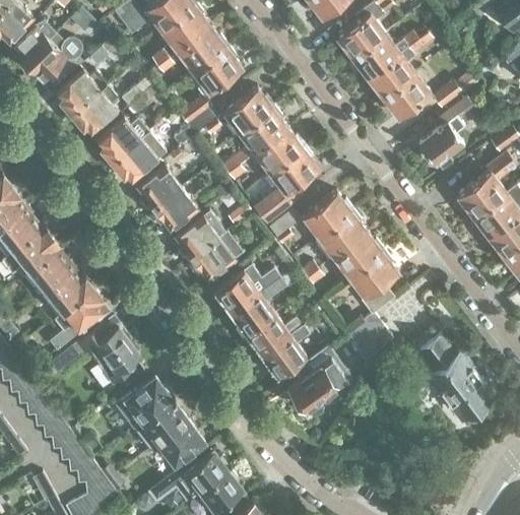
[(34,17),(15,0),(0,15),(0,35),(1,34),(10,42),(34,17)]
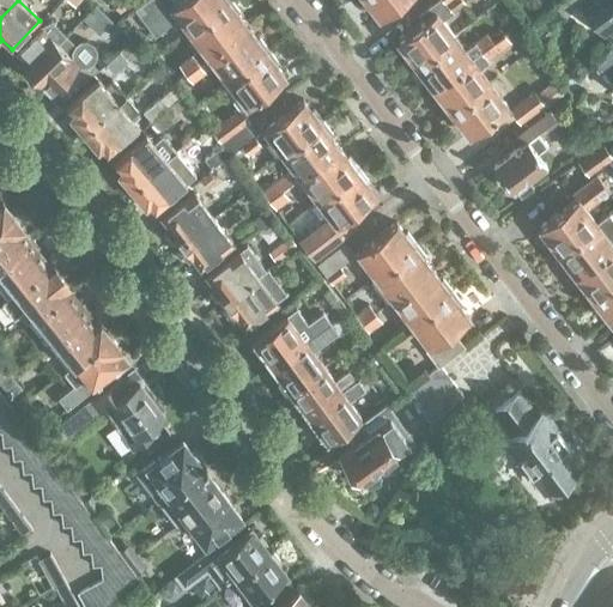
[(0,0),(0,18),(18,0),(0,0)]
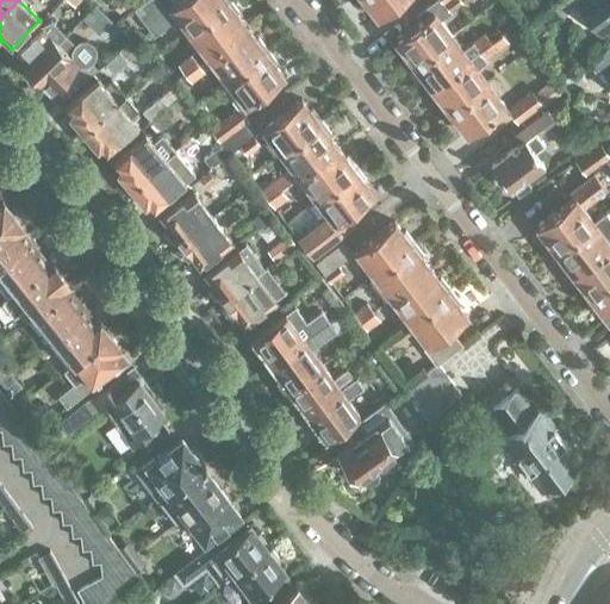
[(74,11),(83,0),(70,0),(67,4),(74,11)]
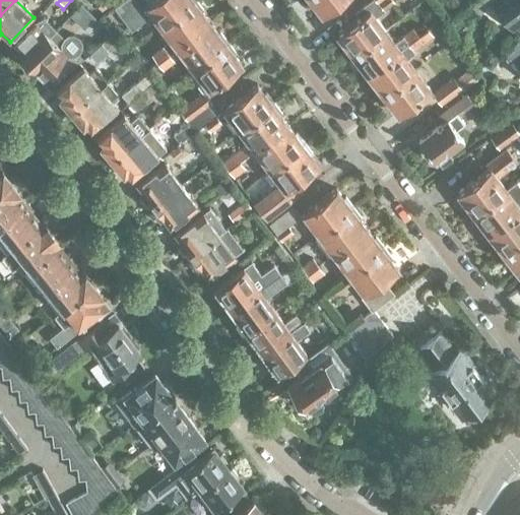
[(100,11),(115,0),(93,0),(92,2),(100,11)]
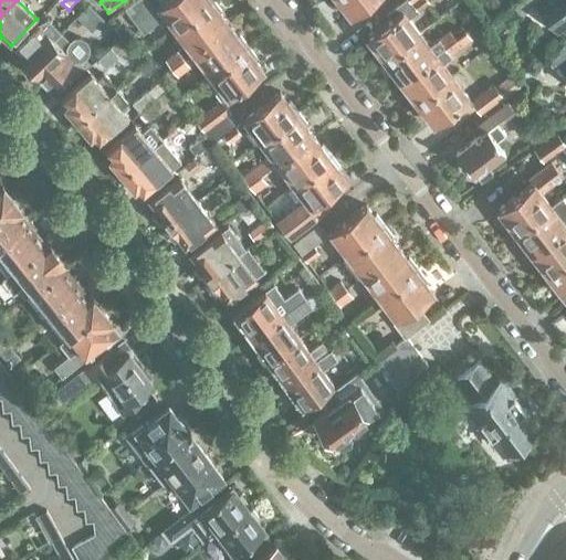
[(144,34),(166,18),(175,30),(211,2),(209,0),(166,0),(160,4),(157,0),(136,0),(125,10),(144,34)]
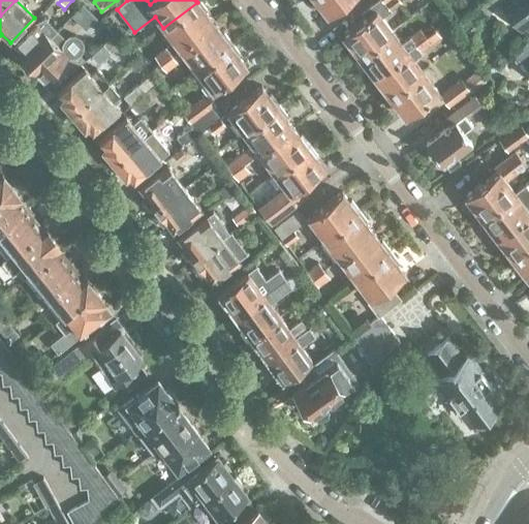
[(328,17),(349,0),(311,0),(318,8),(319,7),(328,17)]
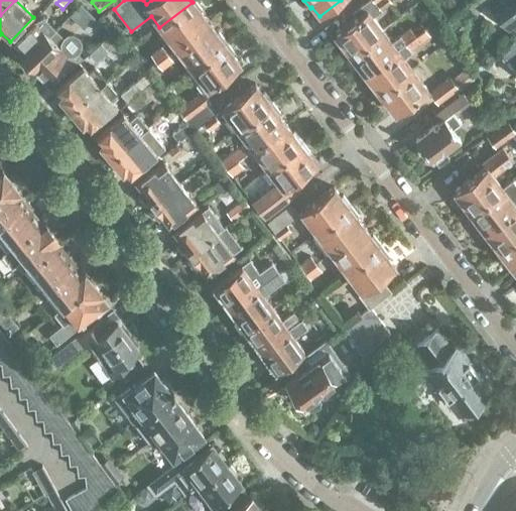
[(335,36),(342,45),(340,47),(348,57),(382,32),(372,18),(379,13),(379,14),(389,6),(384,0),(369,0),(374,6),(335,36)]
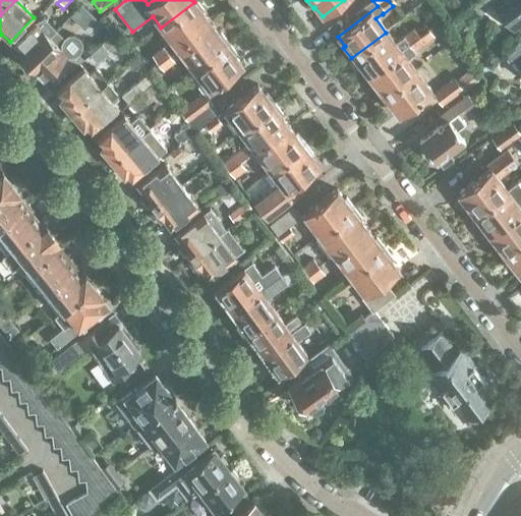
[(513,32),(520,24),(520,0),(480,0),(472,7),(479,17),(495,6),(513,32)]
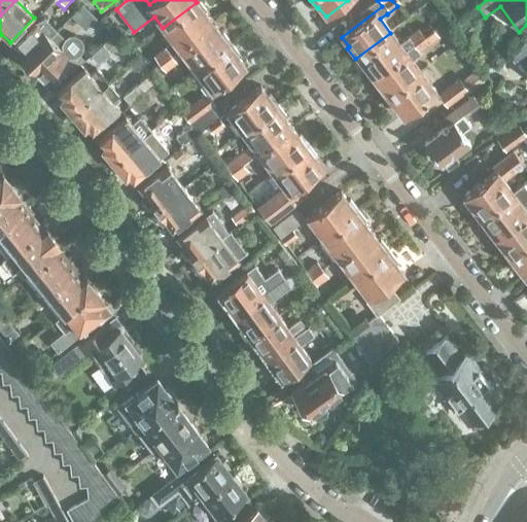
[(204,12),(197,2),(163,28),(174,42),(154,57),(161,64),(211,25),(203,13),(204,12)]
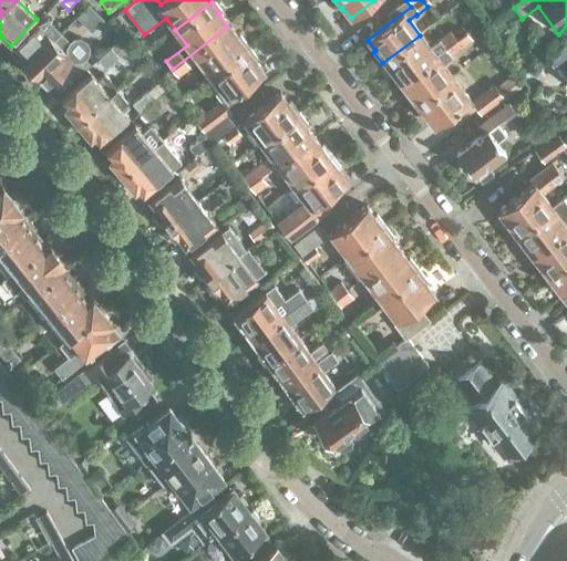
[(79,16),(91,30),(103,21),(91,6),(79,16)]
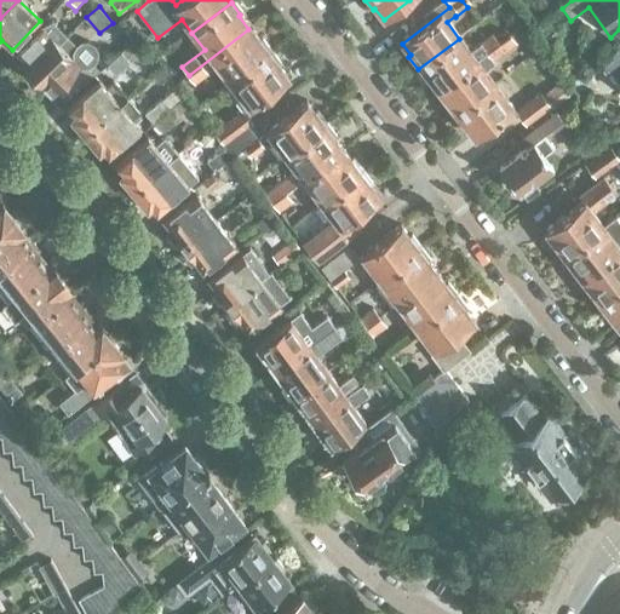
[(29,76),(59,49),(67,41),(51,26),(41,30),(13,57),(21,64),(19,66),(29,76)]
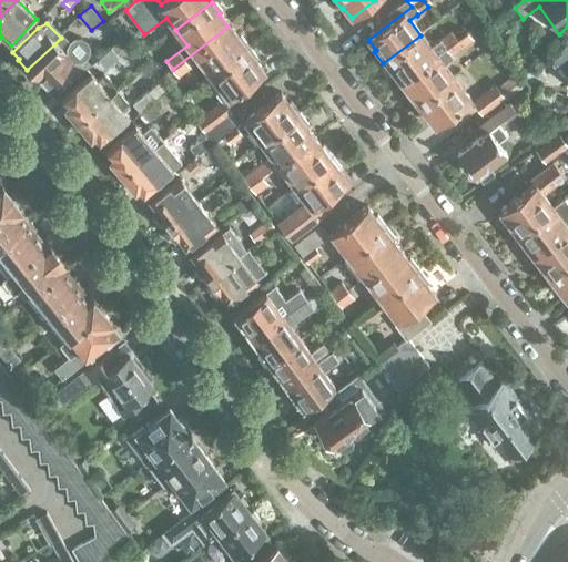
[(201,63),(211,75),(247,49),(240,38),(237,39),(227,27),(173,69),(181,79),(193,69),(193,70),(201,63)]
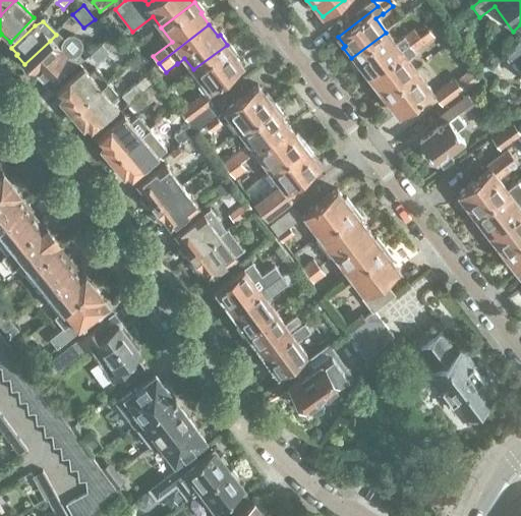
[(396,45),(386,33),(351,58),(359,69),(361,67),(368,76),(418,39),(412,32),(401,40),(401,41),(396,45)]
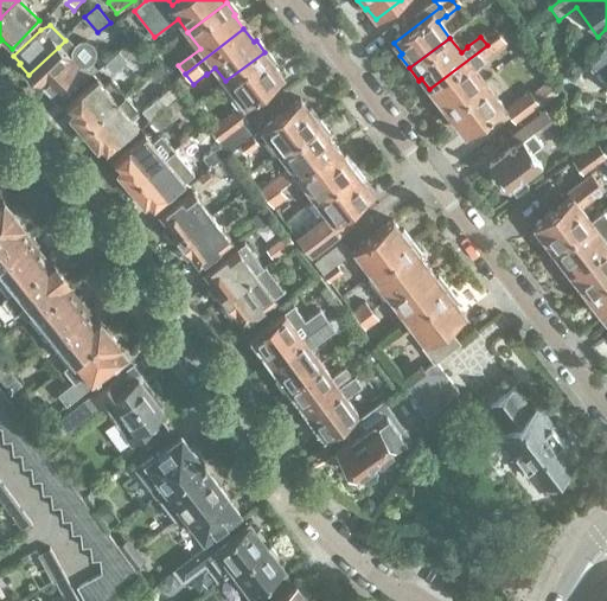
[(429,89),(438,100),(435,102),(445,114),(485,83),(467,62),(474,56),(481,65),(506,46),(499,37),(487,46),(487,45),(429,89)]
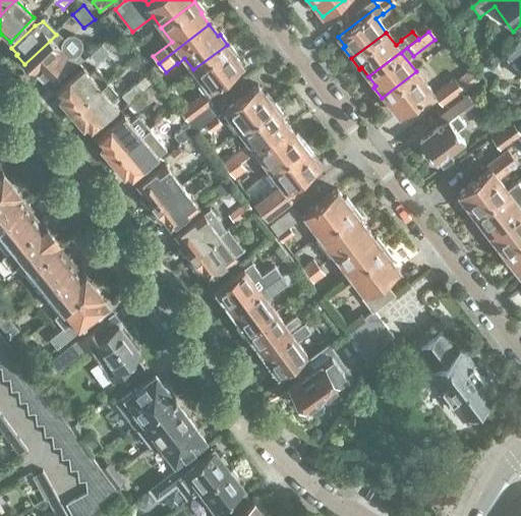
[(112,34),(97,48),(89,56),(96,63),(120,42),(112,34)]
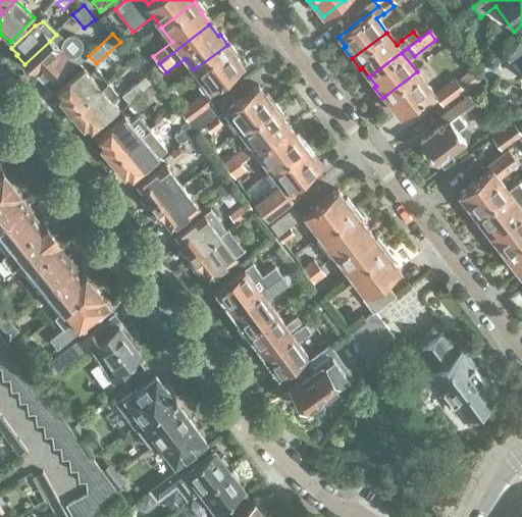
[(44,82),(58,67),(67,75),(84,61),(79,56),(82,52),(82,46),(80,42),(74,39),(68,38),(64,41),(58,35),(51,41),(50,41),(24,64),(37,76),(38,75),(44,82)]
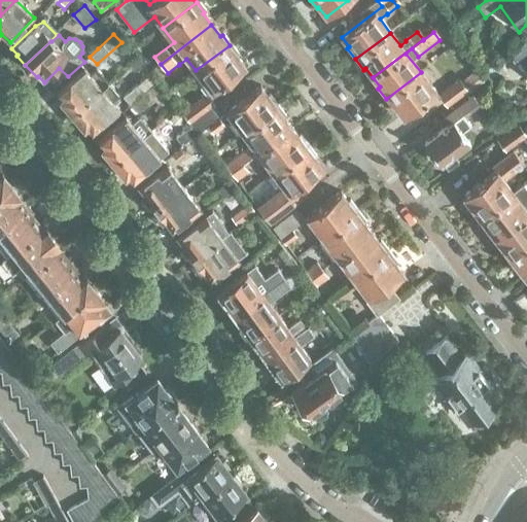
[(526,68),(526,41),(508,56),(516,66),(522,62),(526,68)]
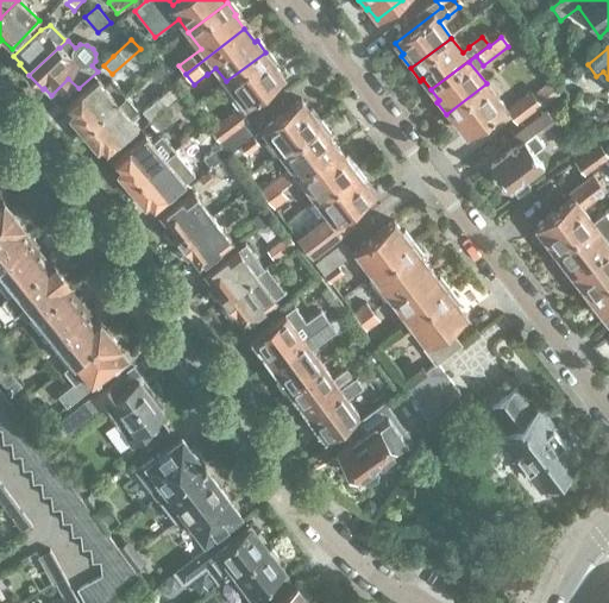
[(246,107),(244,105),(281,77),(272,67),(274,66),(275,64),(265,52),(226,81),(238,98),(231,102),(238,112),(211,132),(220,144),(248,124),(239,112),(246,107)]
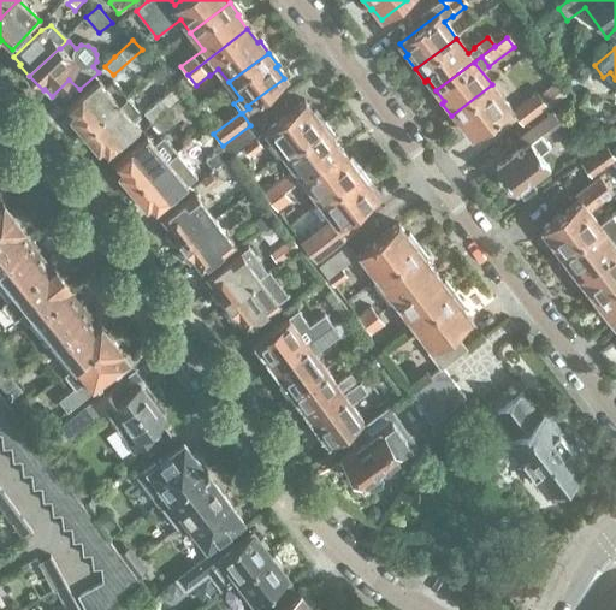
[(69,119),(83,135),(125,100),(112,84),(106,90),(99,81),(65,108),(72,116),(69,119)]
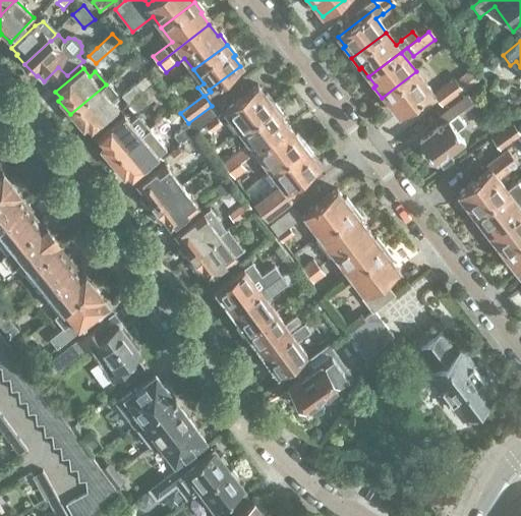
[(390,108),(391,107),(399,117),(431,93),(416,71),(382,98),(390,108)]
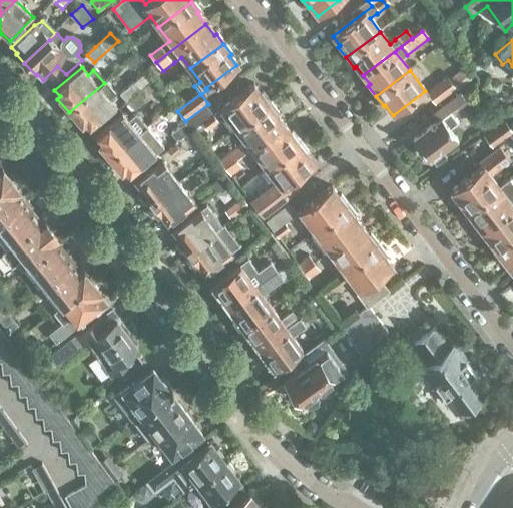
[(455,94),(469,84),(461,73),(448,83),(447,81),(429,94),(436,103),(452,90),(455,94)]
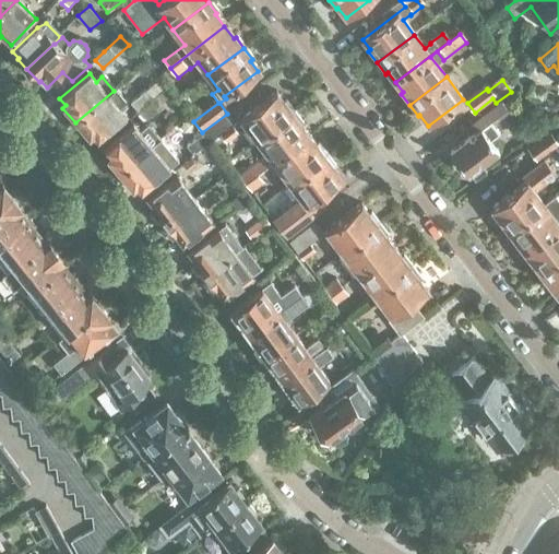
[(157,82),(146,92),(153,101),(165,90),(157,82)]
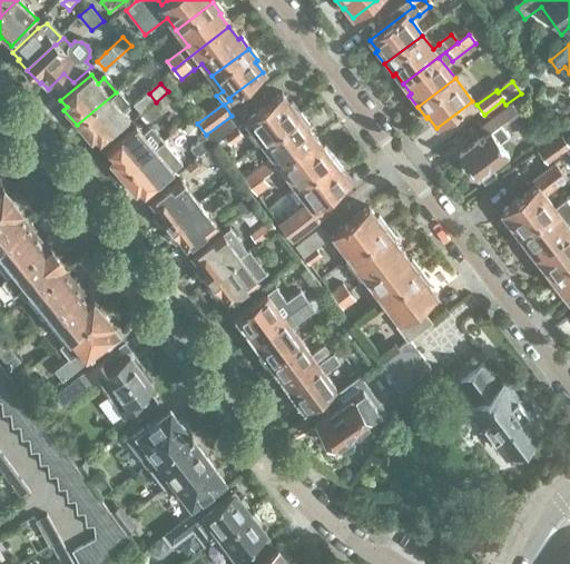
[(161,115),(160,114),(178,99),(172,90),(140,116),(149,126),(161,115)]
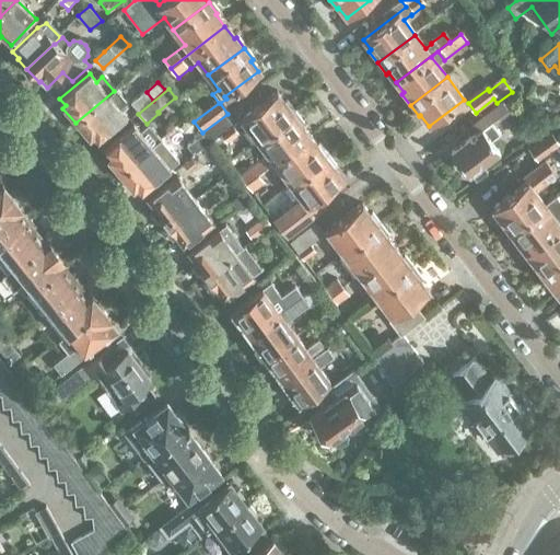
[(96,141),(126,117),(118,108),(125,104),(114,91),(76,123),(88,138),(91,136),(96,141)]
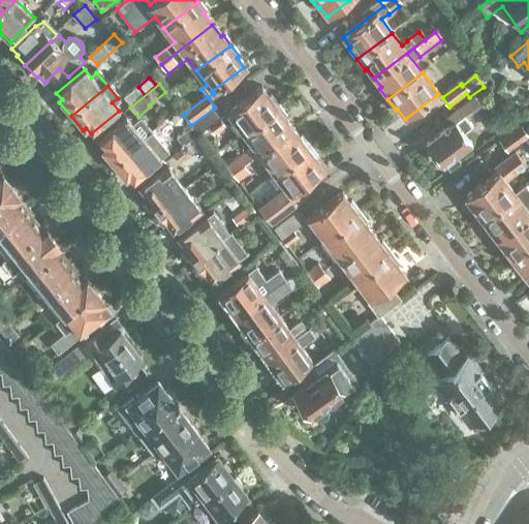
[(130,108),(145,95),(138,87),(123,99),(130,108)]
